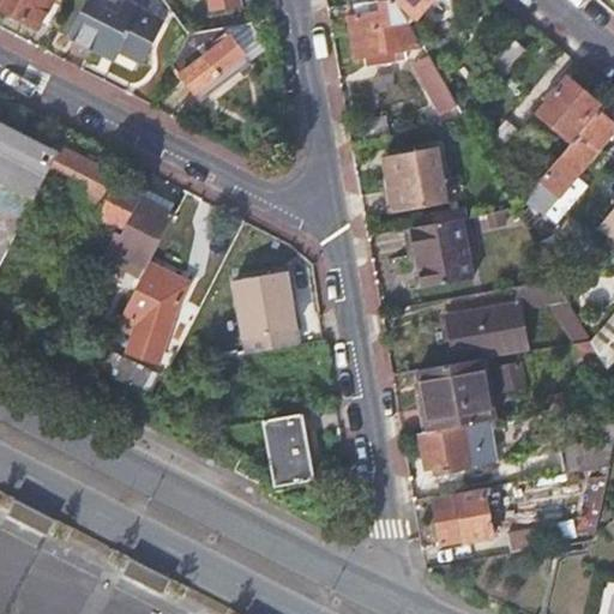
[(54,0),(0,0),(0,6),(41,28),(54,0)]
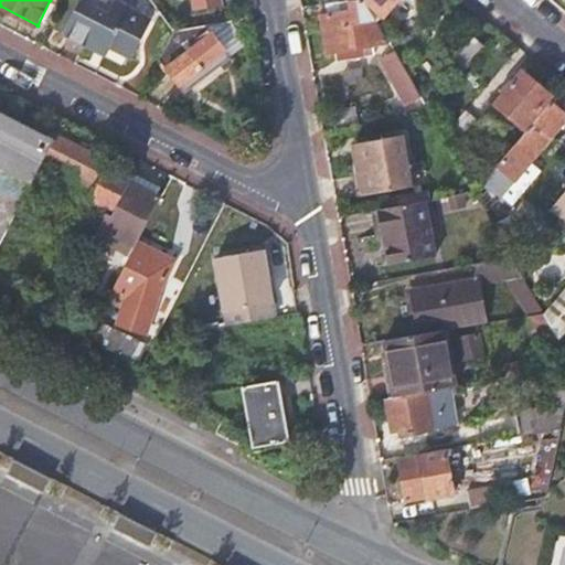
[(118,0),(82,0),(65,33),(96,49),(100,41),(129,55),(148,18),(118,2),(118,0)]
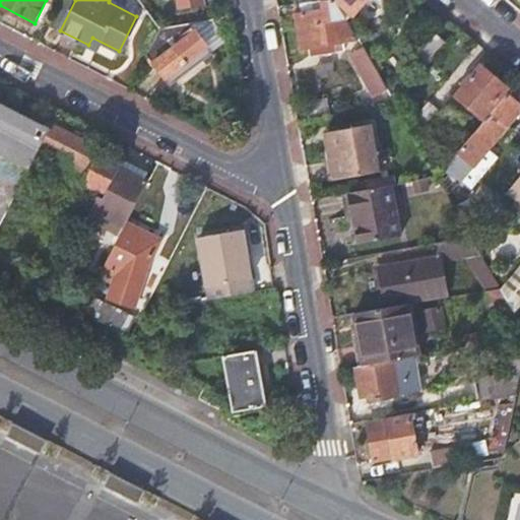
[(177,0),(179,9),(204,5),(203,0),(177,0)]
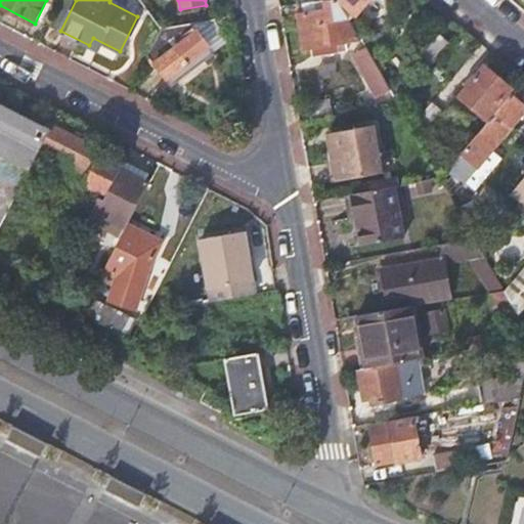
[(322,0),(324,9),(316,10),(298,14),(300,27),(347,17),(338,0),(322,0)]
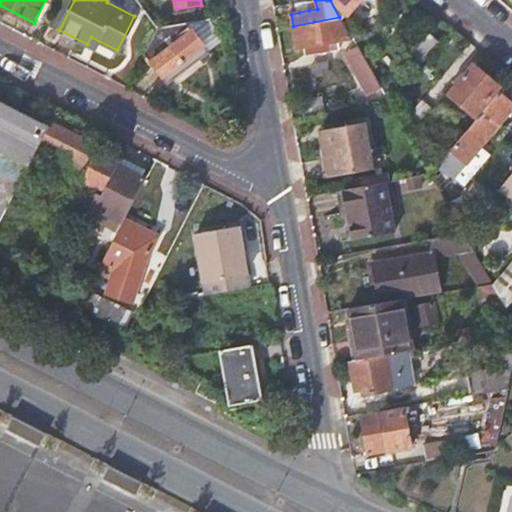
[(330,0),(339,17),(342,21),(359,0),(370,0),(374,3),(377,0),(330,0)]
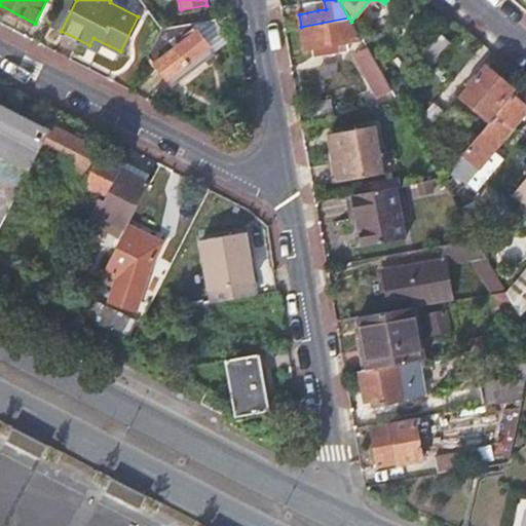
[(215,47),(227,41),(215,16),(202,23),(215,47)]
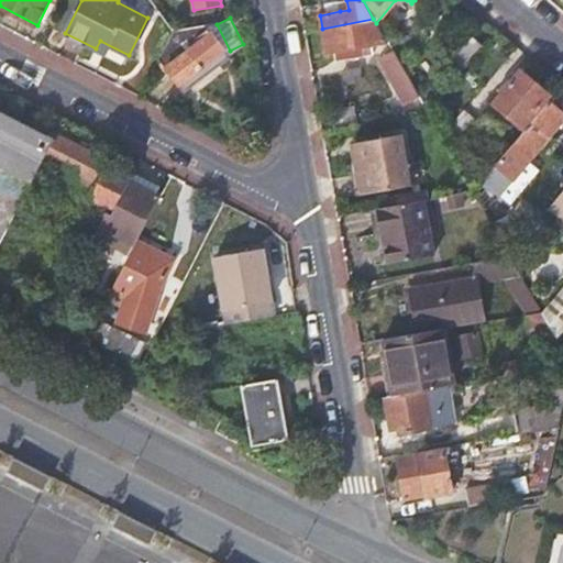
[(386,42),(376,23),(373,19),(322,29),(326,53),(333,52),(335,59),(363,54),(362,46),(386,42)]
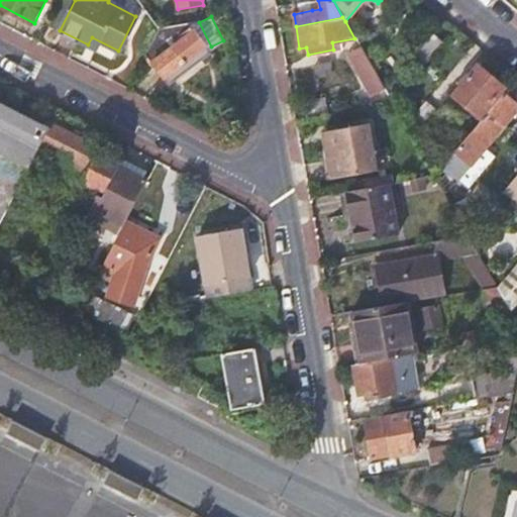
[(210,53),(188,23),(159,28),(145,54),(170,85),(210,53)]
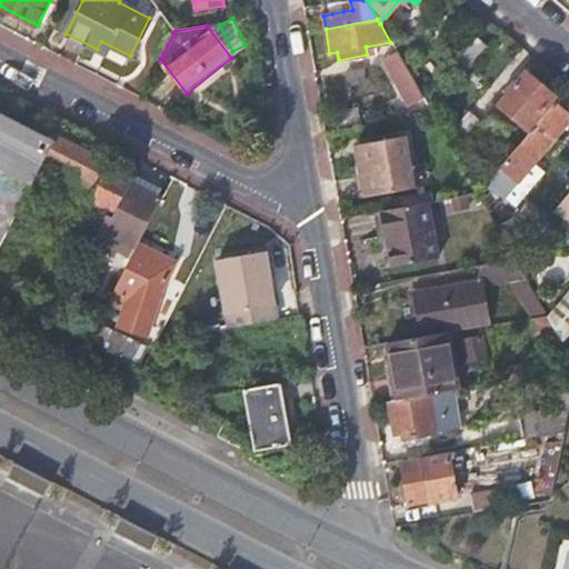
[(456,60),(468,70),(487,48),(475,38),(456,60)]
